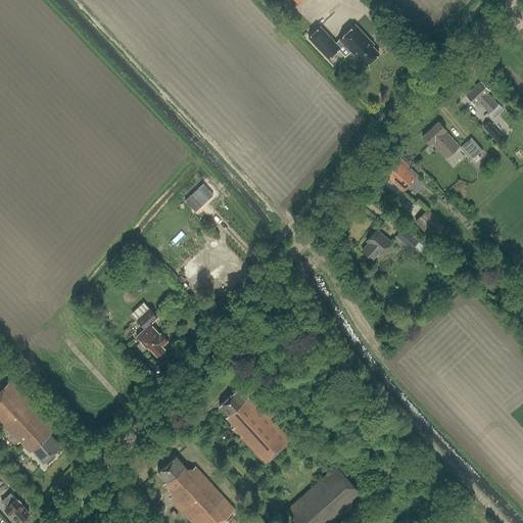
[(320,27),(308,38),(329,58),(340,47),(339,46),(343,43),(359,58),(360,57),(368,65),(380,53),(373,46),(375,44),(355,24),(339,39),(340,40),(336,43),(320,27)]
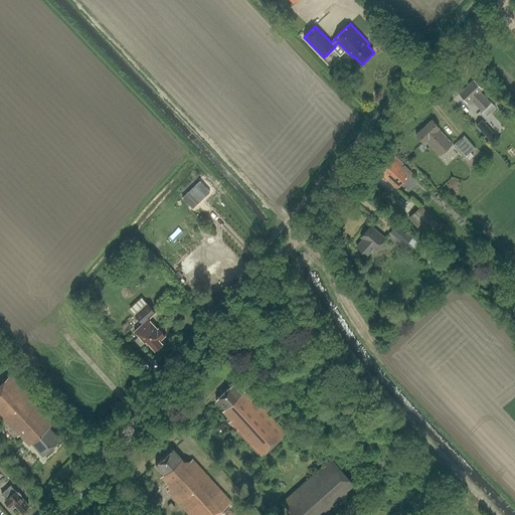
[(482,89),(474,79),(459,94),(468,103),(471,100),(482,111),(491,103),(480,92),(482,89)]
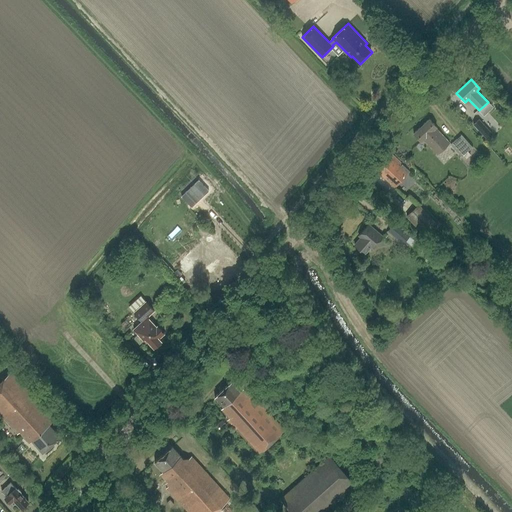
[(437,154),(450,143),(436,128),(437,127),(429,119),(414,133),(421,142),(423,140),(437,154)]
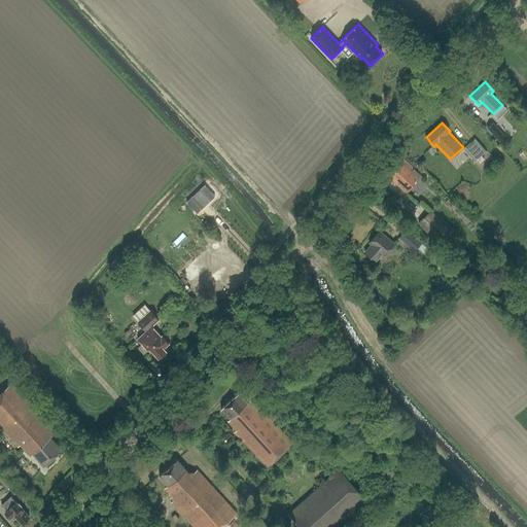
[(407,192),(422,177),(403,160),(399,164),(397,163),(386,175),(407,192)]
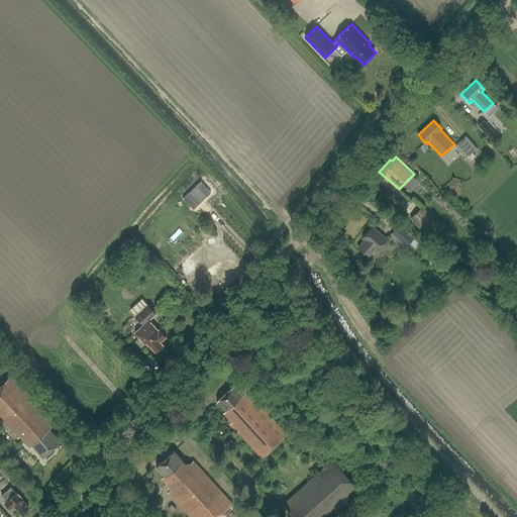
[(210,187),(199,177),(184,193),(195,203),(210,187)]
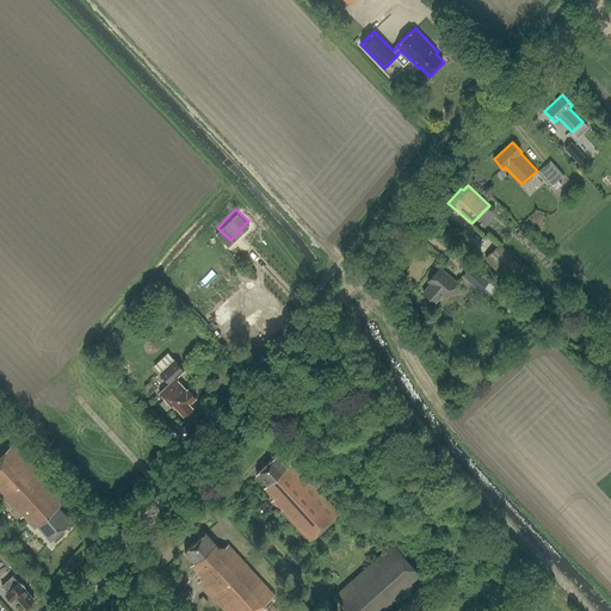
[(505,279),(519,266),(500,245),(486,258),(505,279)]
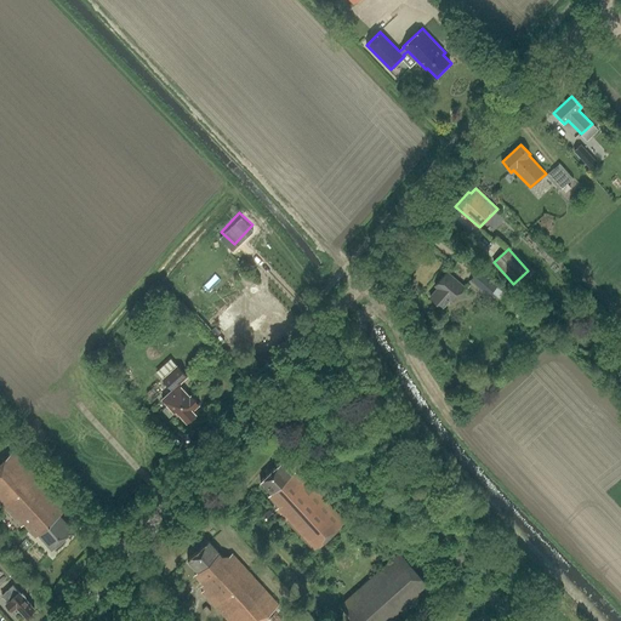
[(249,290),(256,284),(243,269),(237,277),(249,291),(249,290)]
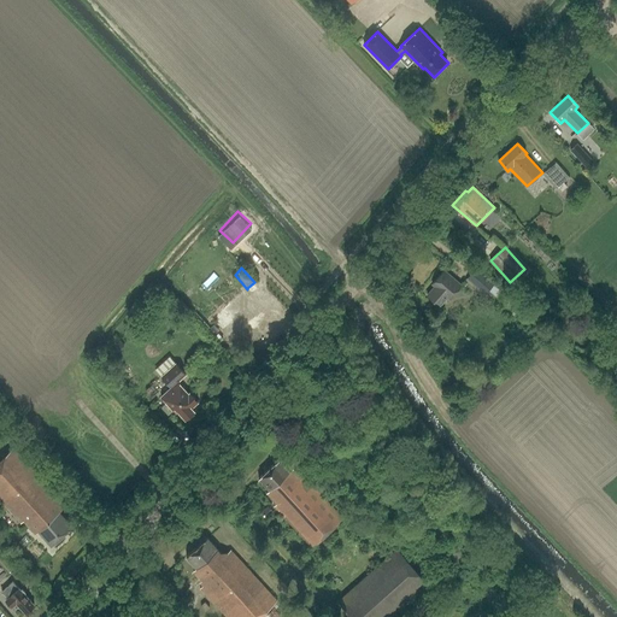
[(485,294),(493,285),(475,269),(466,278),(485,294)]
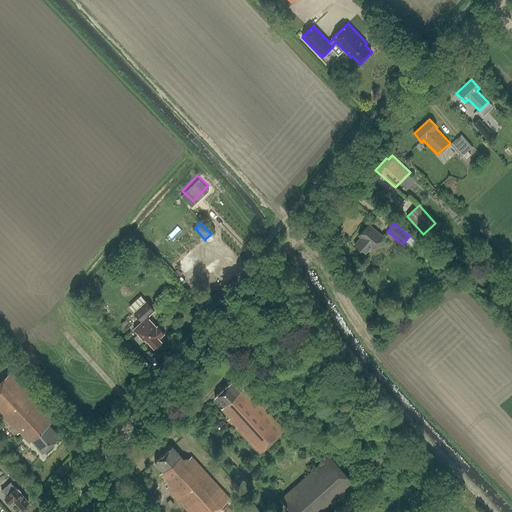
[(355,245),(365,254),(372,247),(373,248),(383,237),(369,224),(359,236),(361,238),(355,245)]
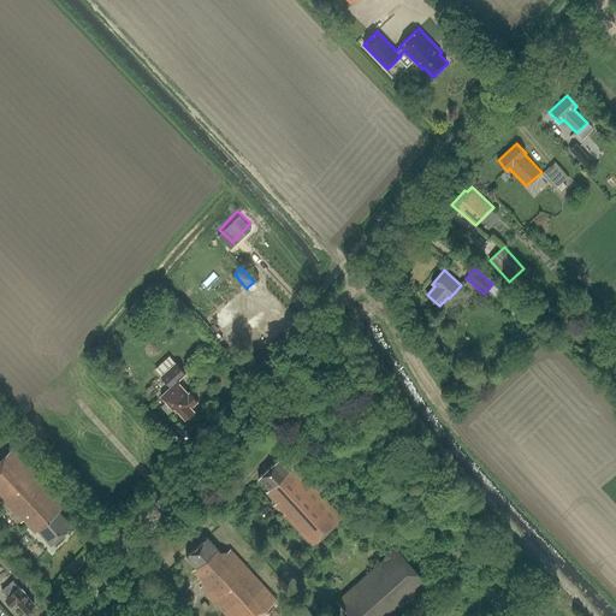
[(260,278),(249,286),(260,300),(270,292),(260,278)]
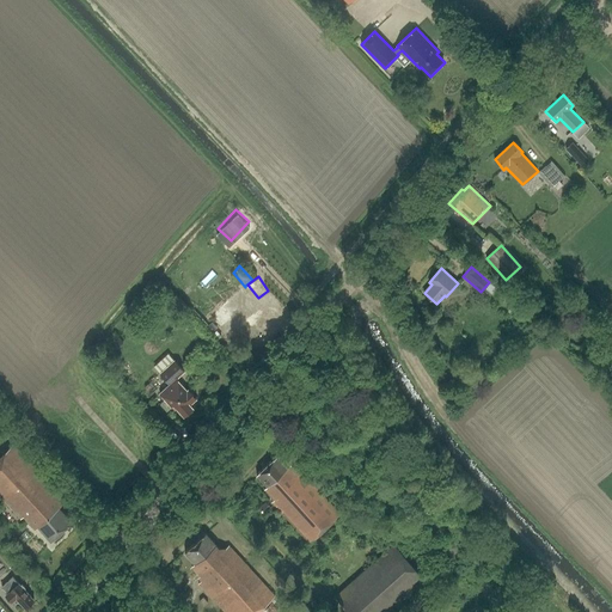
[(210,335),(218,328),(212,323),(206,329),(210,335)]
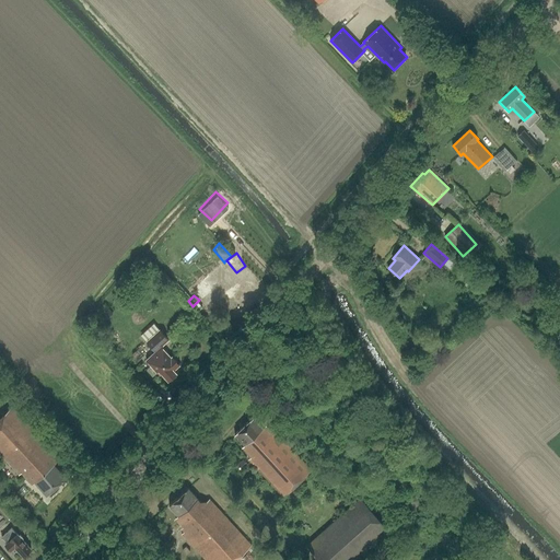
[(168,381),(170,378),(171,378),(172,378),(173,378),(174,377),(174,376),(175,375),(175,374),(176,373),(174,370),(179,364),(172,357),(171,358),(162,347),(167,341),(151,325),(140,335),(155,352),(147,360),(151,365),(148,370),(153,375),(159,370),(168,381)]
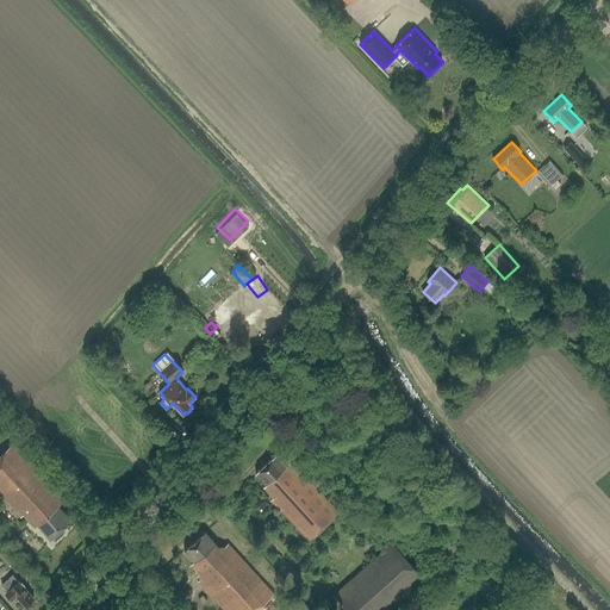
[(61,496),(61,495),(14,443),(0,455),(0,493),(22,517),(24,515),(36,528),(38,526),(51,539),(72,520),(58,506),(61,504),(61,496)]
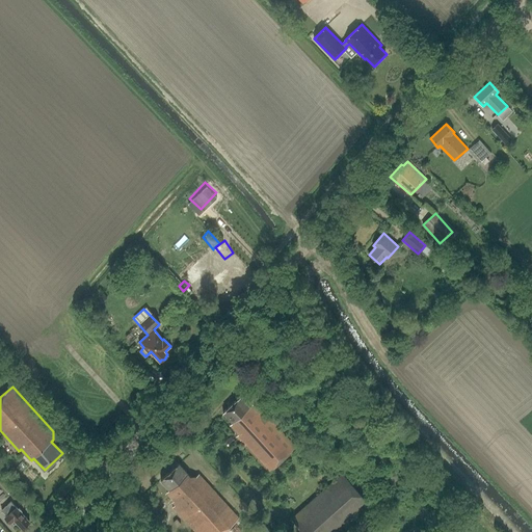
[(269,473),(296,448),(262,409),(260,411),(253,404),(249,407),(240,397),(223,413),(233,423),(231,425),(239,434),(236,436),(269,473)]
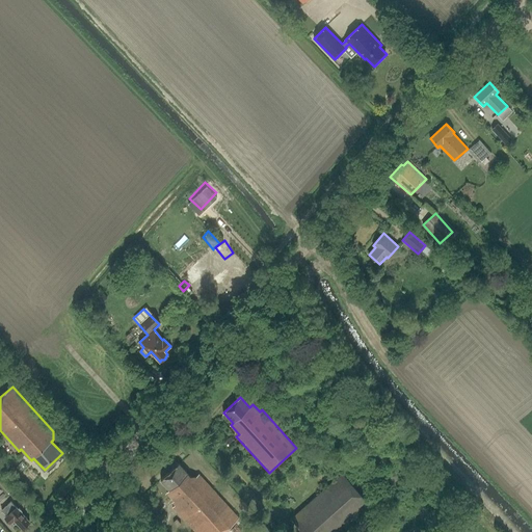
[(195,531),(222,531),(239,517),(198,474),(196,476),(190,477),(179,463),(161,480),(169,489),(166,491),(176,502),(174,504),(180,511),(179,513),(195,531)]
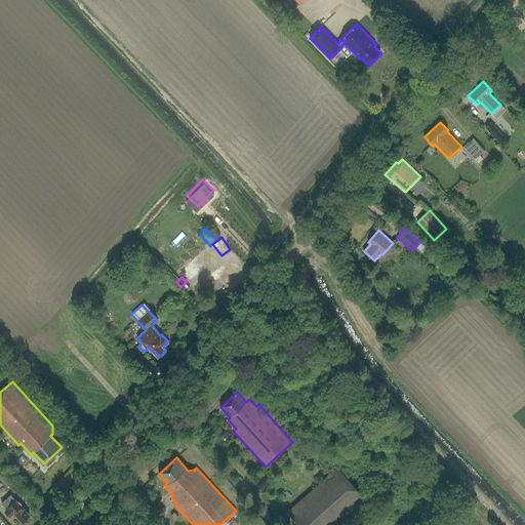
[(332,524),(364,497),(338,468),(287,512),(298,524),(332,524)]
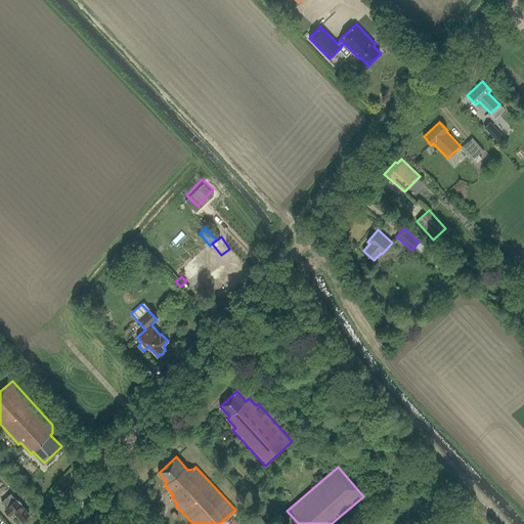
[(28,515),(30,514),(22,505),(22,503),(18,500),(17,500),(16,499),(11,494),(2,503),(6,508),(5,510),(10,515),(14,512),(22,521),(24,520),(26,519),(28,517),(28,515)]
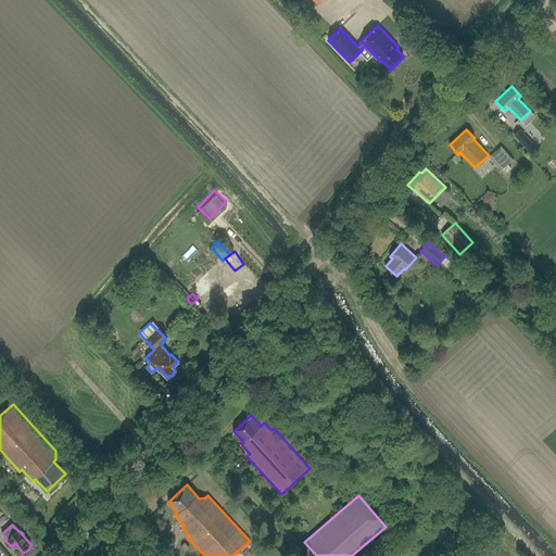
[(289,555),(275,541),(257,555),(289,555)]
